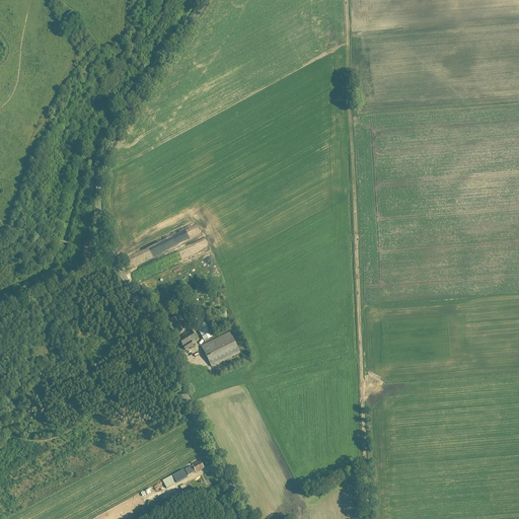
[(191,301),(205,293),(203,289),(189,296),(191,301)]
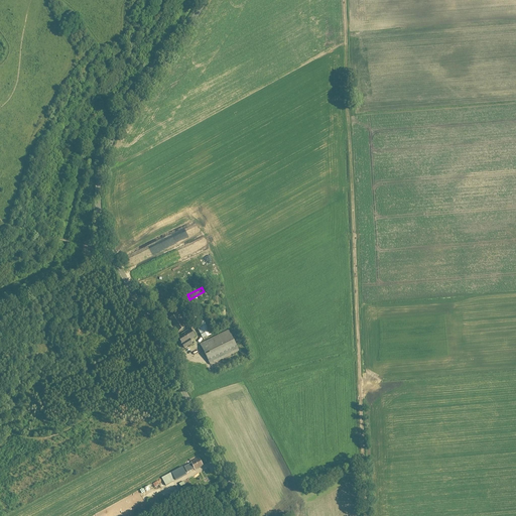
[(173,301),(171,297),(167,290),(153,298),(159,309),(173,301)]
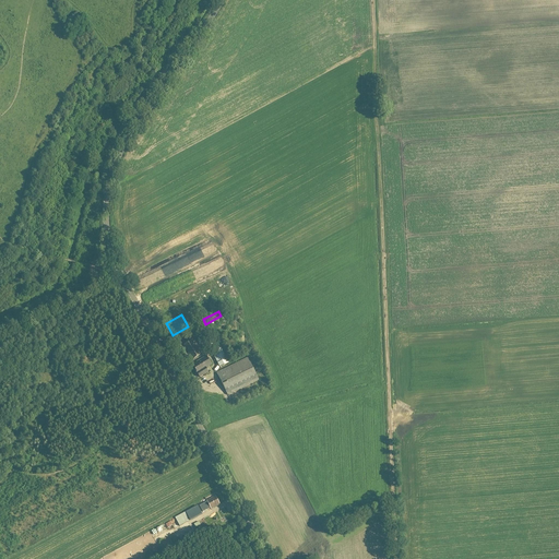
[(219,368),(228,364),(215,337),(206,342),(219,368)]
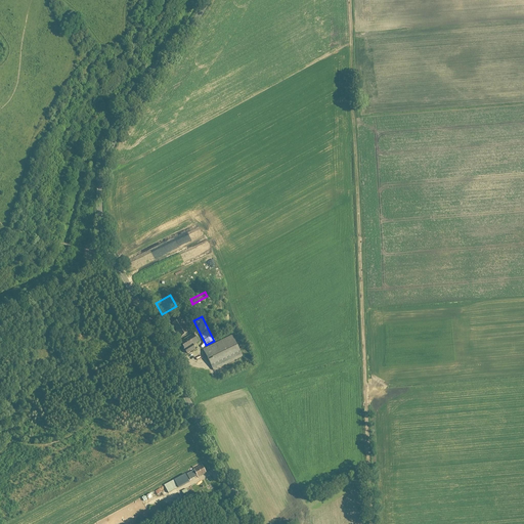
[(180,337),(188,332),(180,318),(172,323),(180,337)]
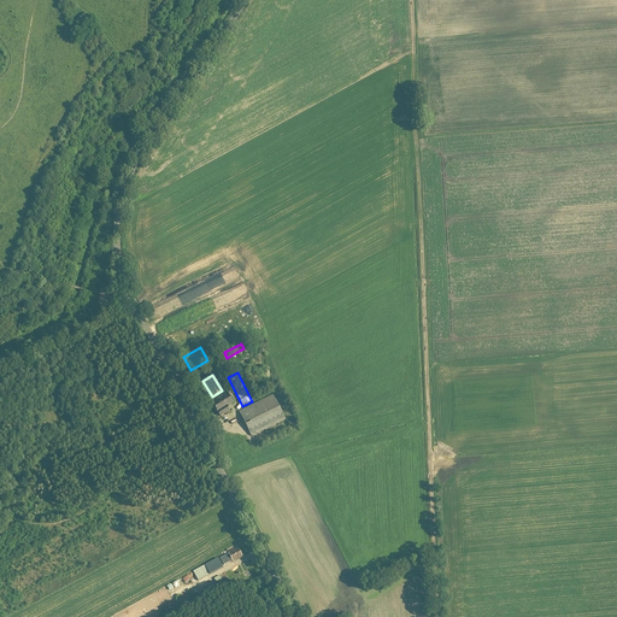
[(230,411),(227,406),(234,403),(228,393),(216,400),(217,401),(213,404),(217,411),(221,417),(230,411)]
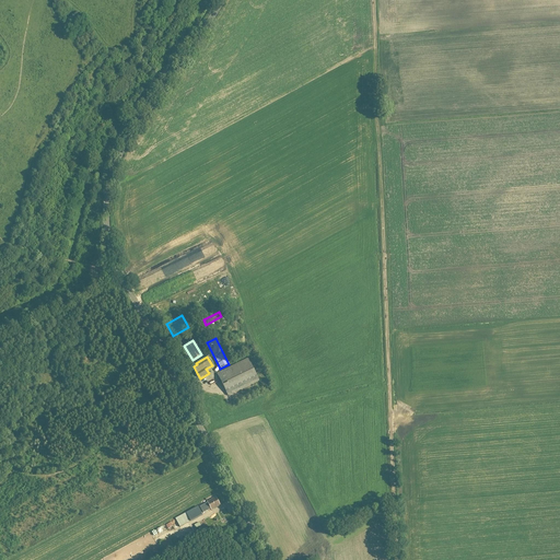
[(218,374),(226,392),(228,396),(259,381),(248,359),(218,374)]
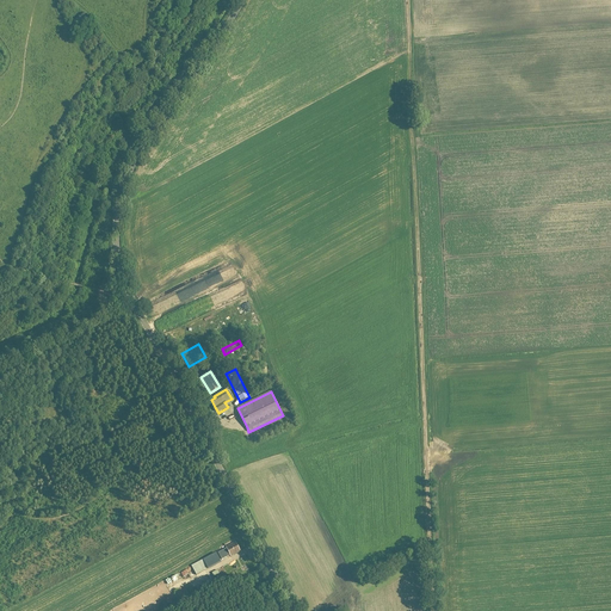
[(230,556),(240,551),(235,542),(226,548),(230,556)]
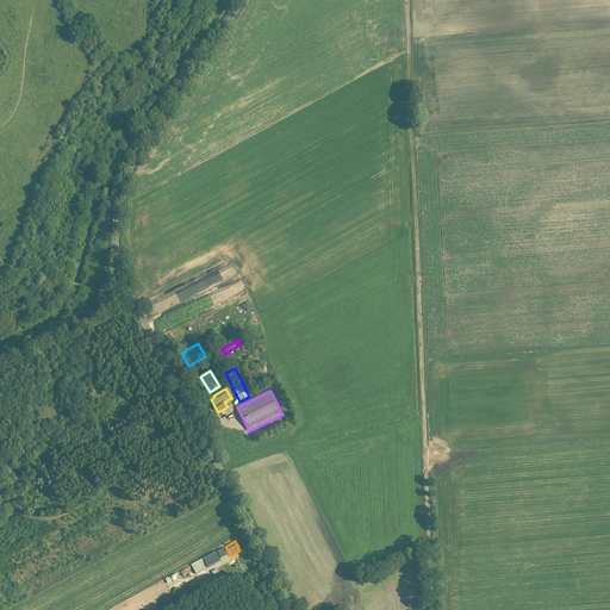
[(218,552),(221,559),(229,555),(225,548),(218,552)]
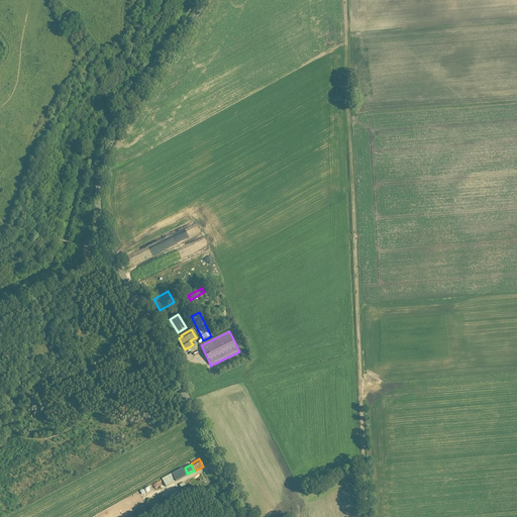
[(177,482),(187,477),(182,468),(172,474),(177,482)]
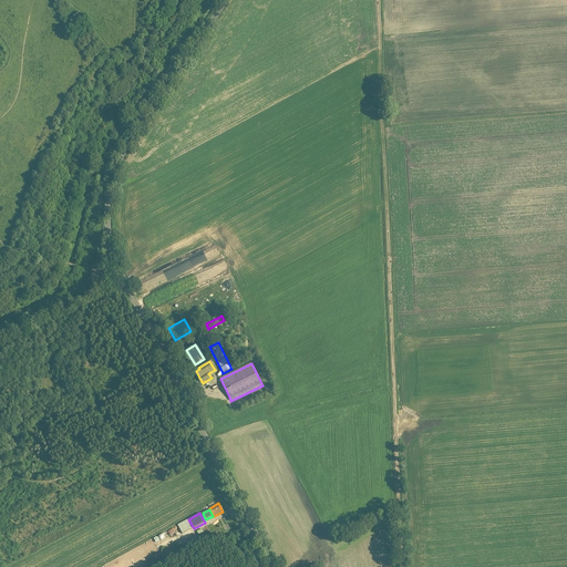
[(182,534),(193,528),(188,519),(177,526),(182,534)]
